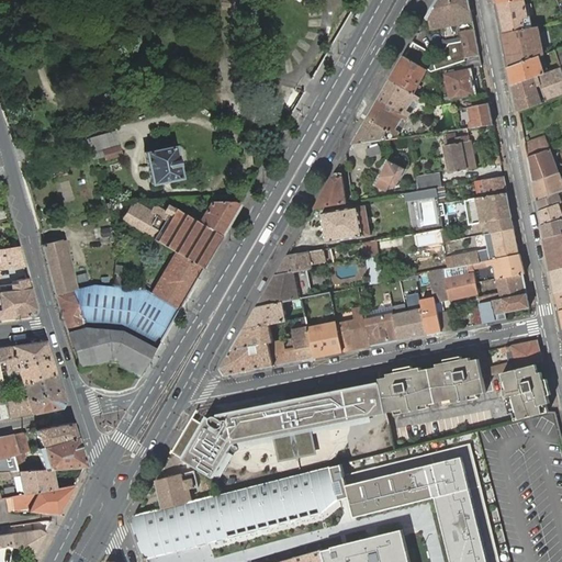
[(436,0),(426,18),(428,20),(429,19),(431,29),(459,23),(460,33),(449,35),(440,47),(439,51),(427,56),(428,54),(429,52),(413,42),(404,56),(427,69),(431,72),(436,70),(465,60),(480,56),(478,44),(474,44),(473,41),(478,40),(476,37),(475,30),(473,20),(471,11),(469,0),(436,0)]
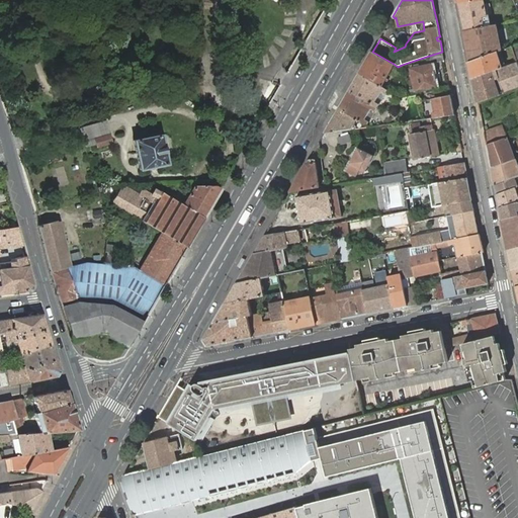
[(483,0),(475,0),(458,3),(464,31),(491,26),(489,14),(486,15),(483,0)]
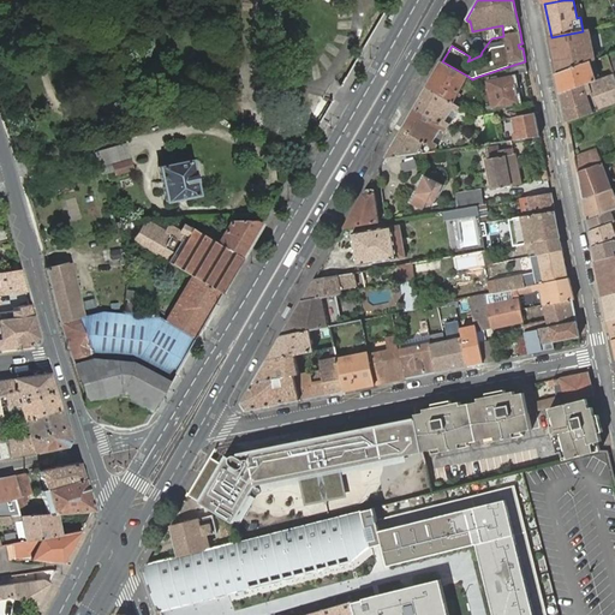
[(589,30),(583,31),(551,37),(559,73),(589,63),(595,60),(589,30)]
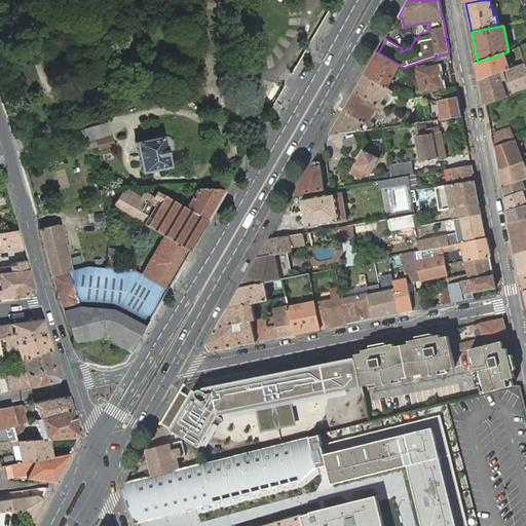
[(392,79),(400,65),(378,52),(365,74),(387,87),(392,90),(395,86),(392,85),(389,84),(392,79)]
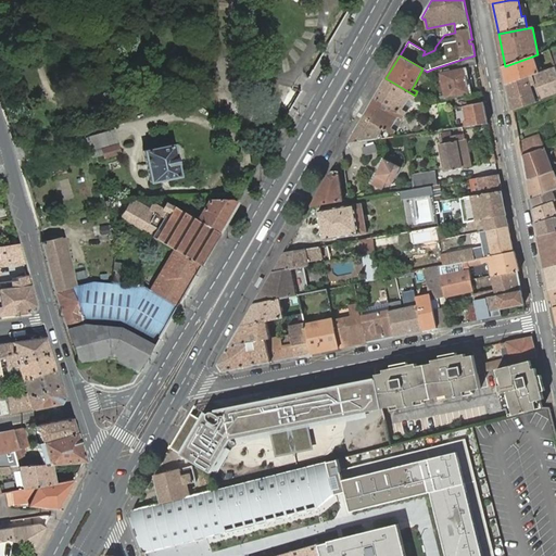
[(477,65),(475,55),(460,60),(462,66),(468,67),(477,65)]
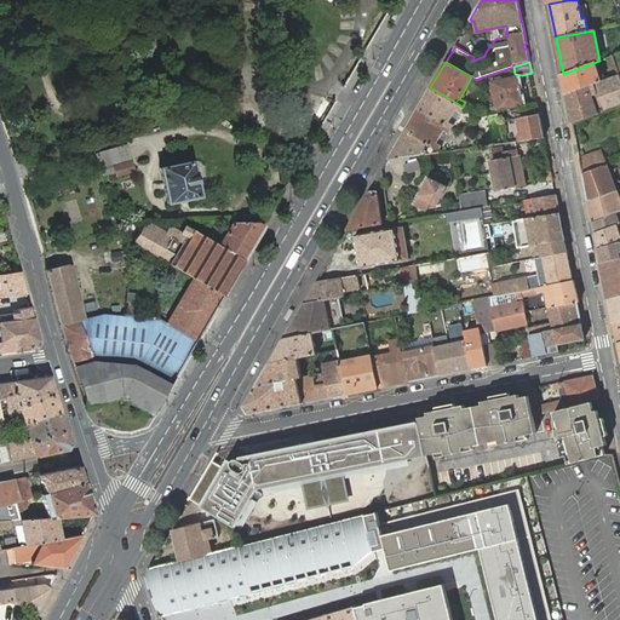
[(593,63),(563,74),(567,93),(601,81),(593,63)]
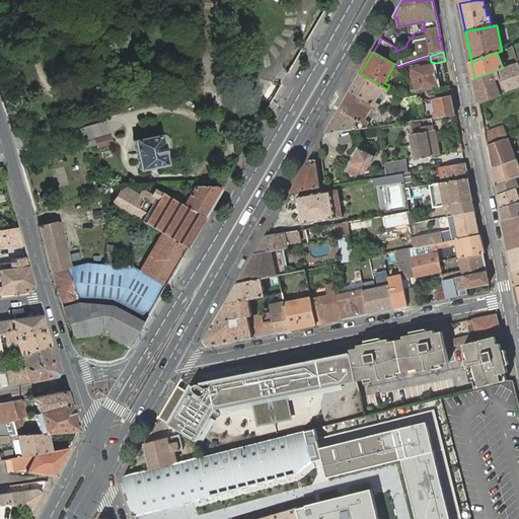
[(518,88),(518,63),(503,68),(474,78),(479,103),(518,88)]
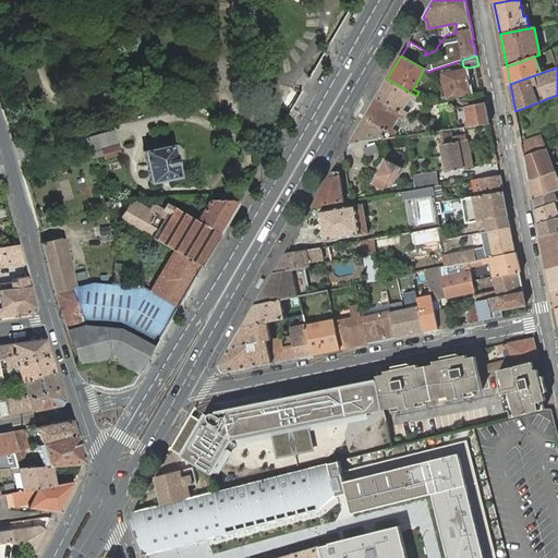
[(470,95),(473,94),(471,87),(471,85),(471,84),(470,84),(466,84),(466,81),(469,80),(470,80),(470,79),(469,76),(468,70),(443,74),(448,99),(470,95)]
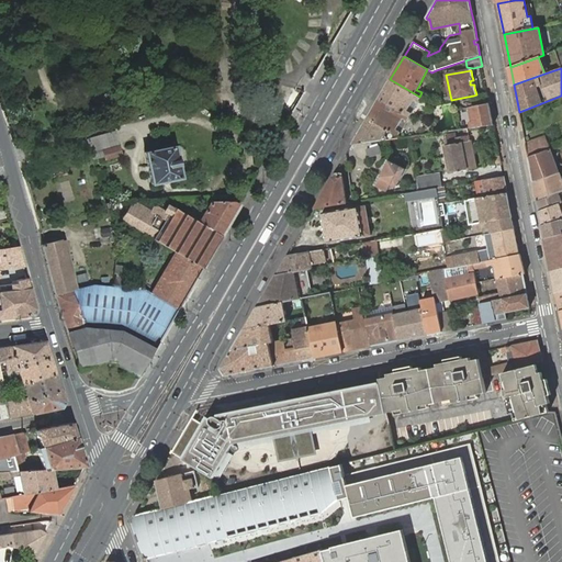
[(422,98),(419,97),(414,93),(390,79),(379,99),(409,117),(412,113),(419,101),(422,98)]
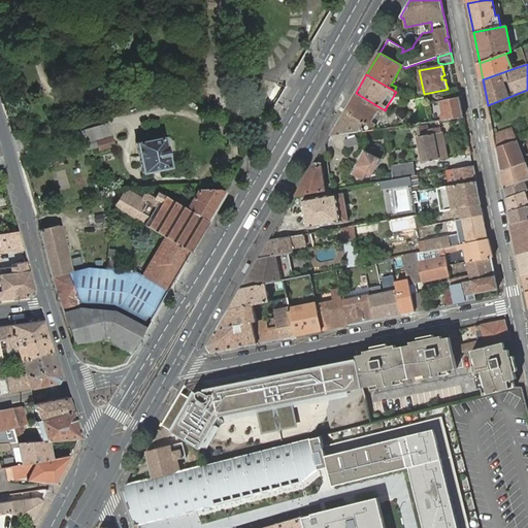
[(460,97),(458,87),(448,89),(444,90),(447,100),(460,97)]
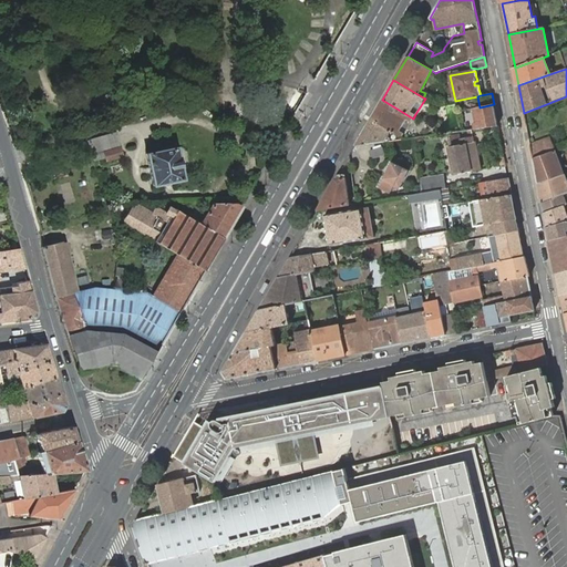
[(411,122),(413,119),(382,100),(371,119),(391,131),(402,137),(404,134),(411,122)]
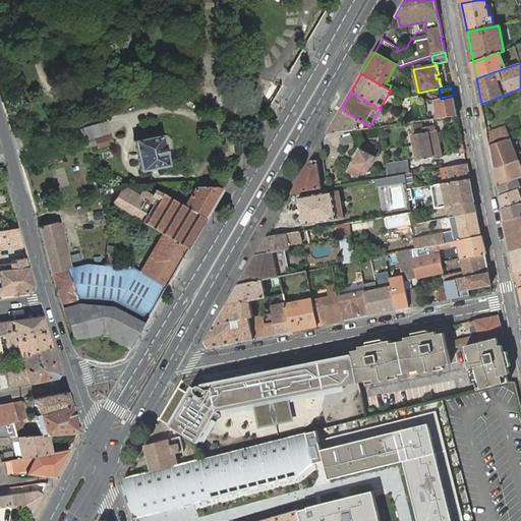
[(457,115),(454,96),(441,99),(436,99),(439,113),(436,113),(437,118),(457,115)]
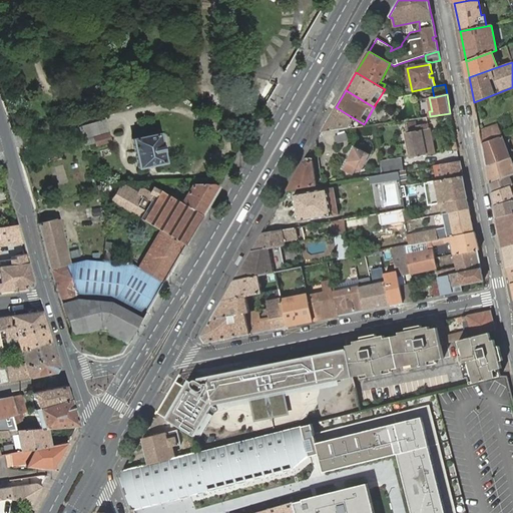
[(354,118),(336,107),(322,131),(349,128),(352,128),(353,125),(351,124),(354,118)]
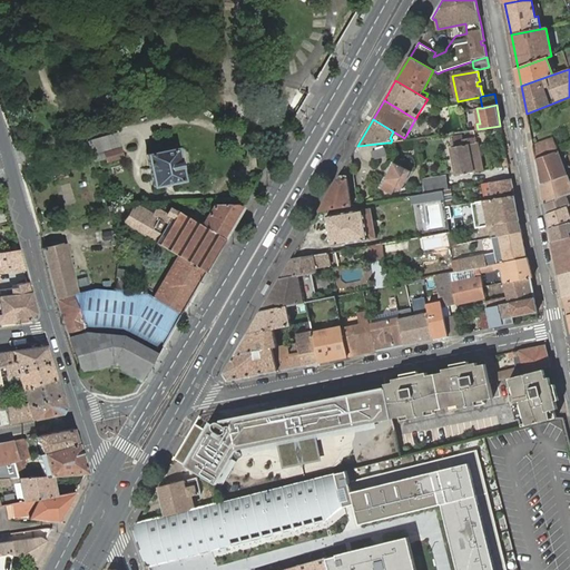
[(118,149),(115,136),(86,144),(90,157),(102,154),(118,149)]
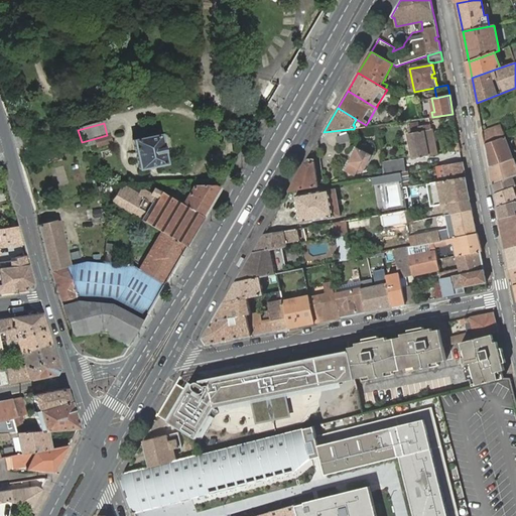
[(410,133),(415,158),(428,155),(437,154),(432,129),(431,129),(430,124),(429,124),(418,126),(418,123),(408,125),(409,128),(410,133)]
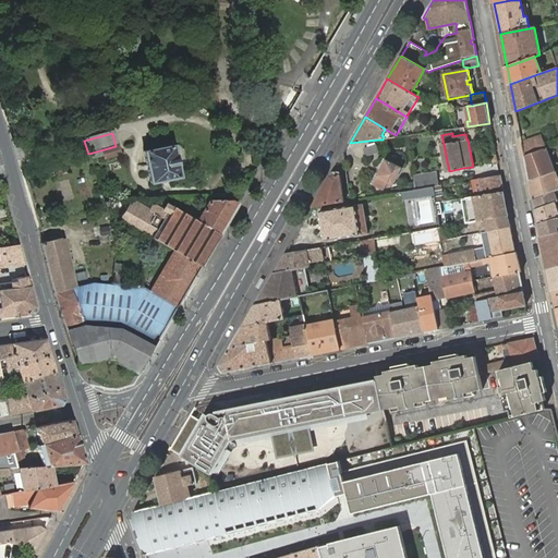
[(541,135),(521,142),(524,156),(545,148),(541,135)]
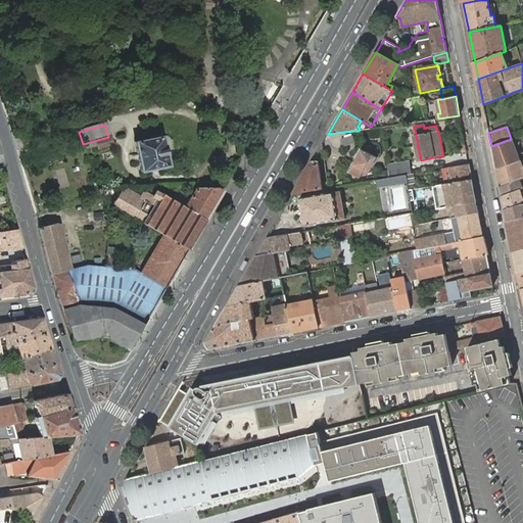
[(417,161),(421,160),(416,135),(412,136),(417,161)]
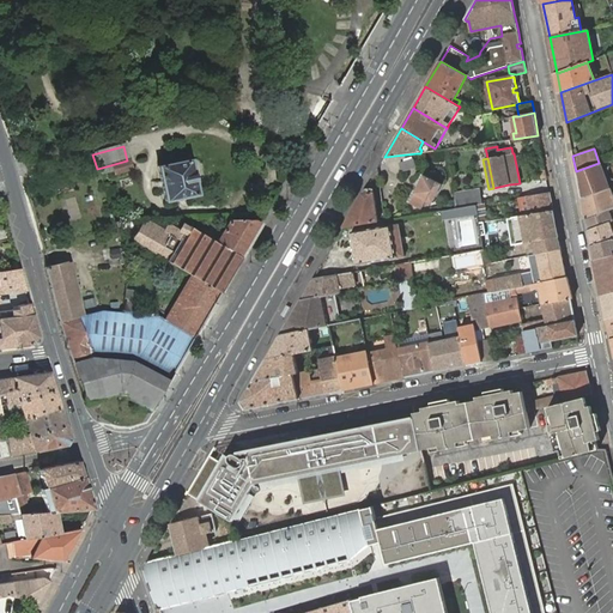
[(190,159),(158,168),(165,201),(198,194),(199,193),(202,192),(205,188),(205,186),(206,184),(201,165),(200,164),(199,162),(196,161),(192,162),(190,159)]
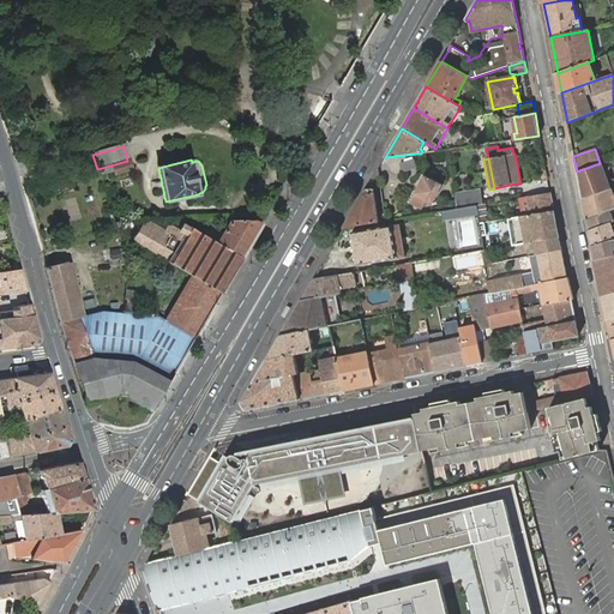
[(403,173),(417,168),(414,160),(401,163),(403,173)]
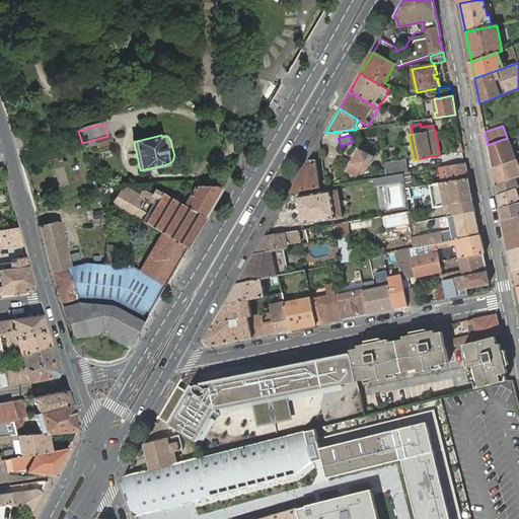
[(110,144),(107,136),(93,140),(96,147),(110,144)]
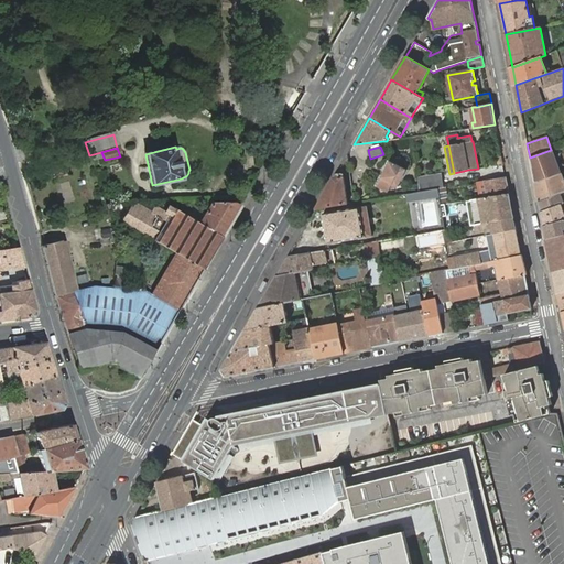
[(561,173),(552,150),(551,150),(530,158),(535,183),(561,173)]
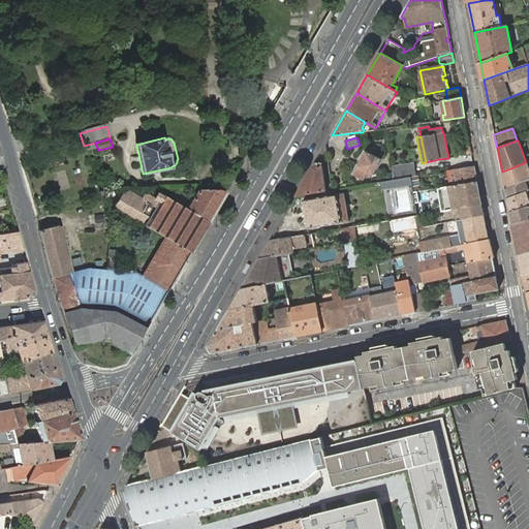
[(367,172),(369,173),(374,175),(381,159),(366,152),(358,167),(353,176),(363,180),(365,176),(366,174),(367,172)]
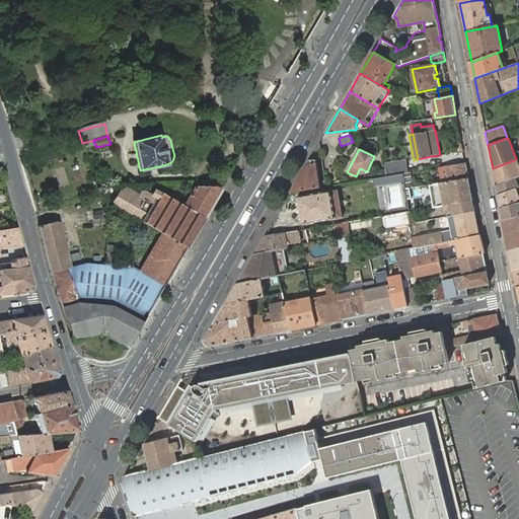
[(48,153),(50,163),(61,160),(58,150),(48,153)]
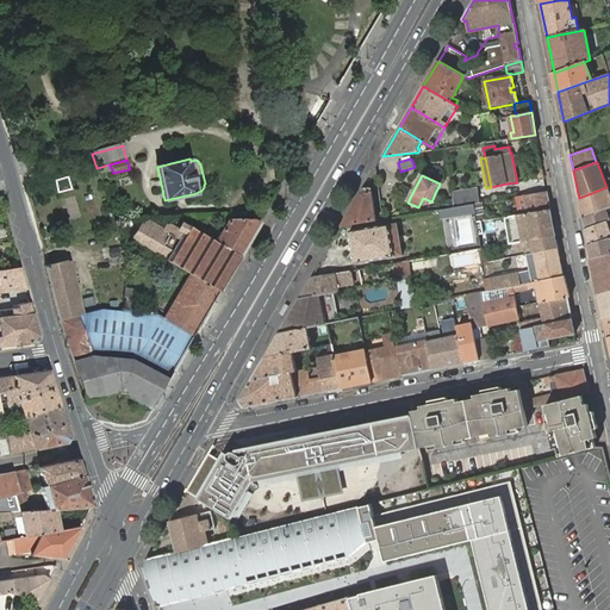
[(607,187),(579,198),(583,218),(609,207),(609,197),(607,187)]
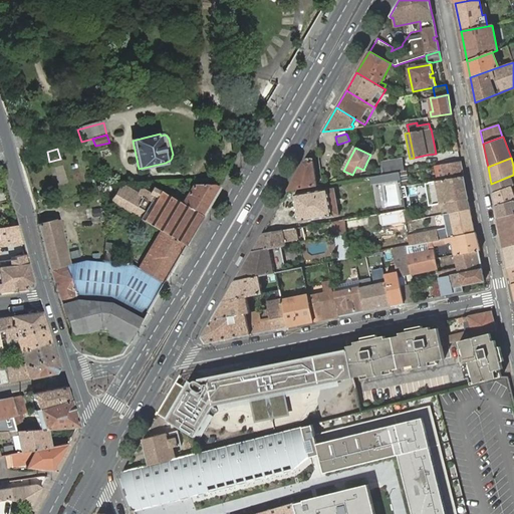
[(306,159),(288,191),(317,186),(313,161),(313,159),(311,159),(309,159),(306,159)]
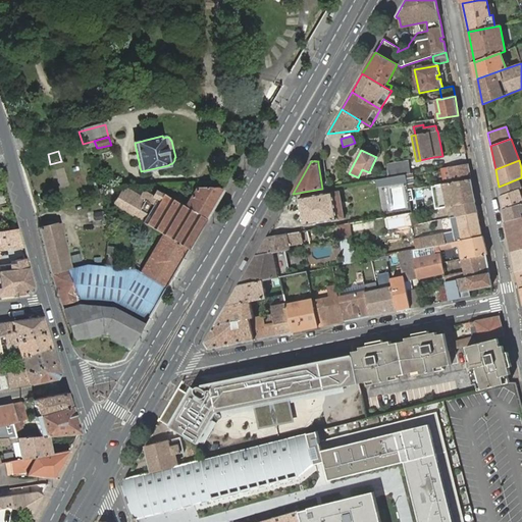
[(406,174),(410,174),(408,161),(386,165),(386,169),(387,177),(393,176),(406,174)]
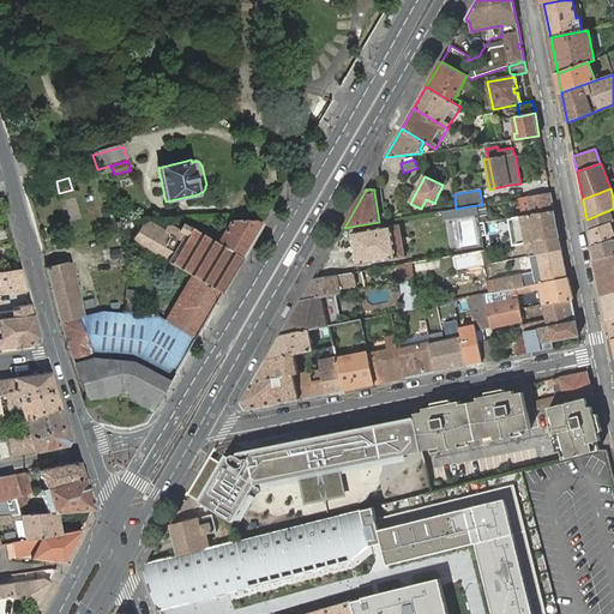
[(554,211),(551,193),(519,199),(523,216),(554,211)]
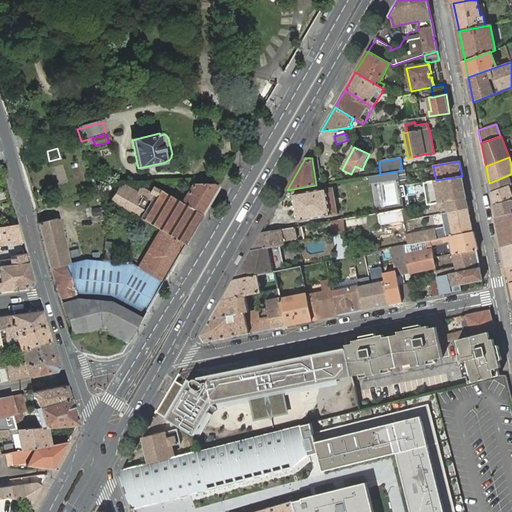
[(359,178),(369,176),(368,168),(362,169),(357,167),(356,169),(360,171),(358,171),(359,178)]
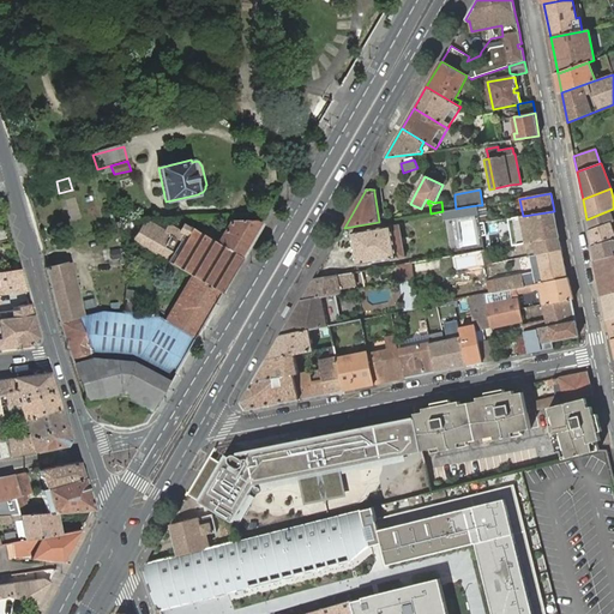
[(487,222),(485,204),(482,205),(477,205),(480,223),(487,222)]
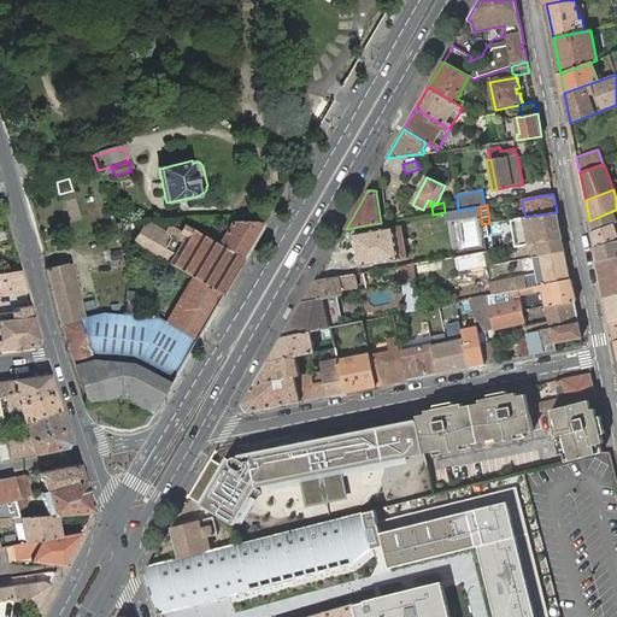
[(480,206),(464,209),(466,217),(481,215),(480,206)]
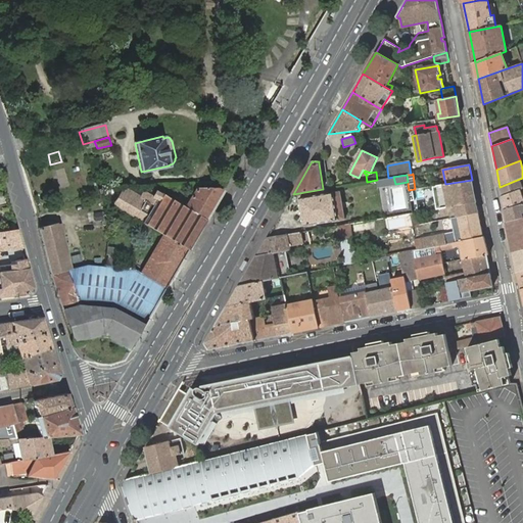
[(388,178),(383,179),(385,186),(395,184),(393,177),(388,178)]
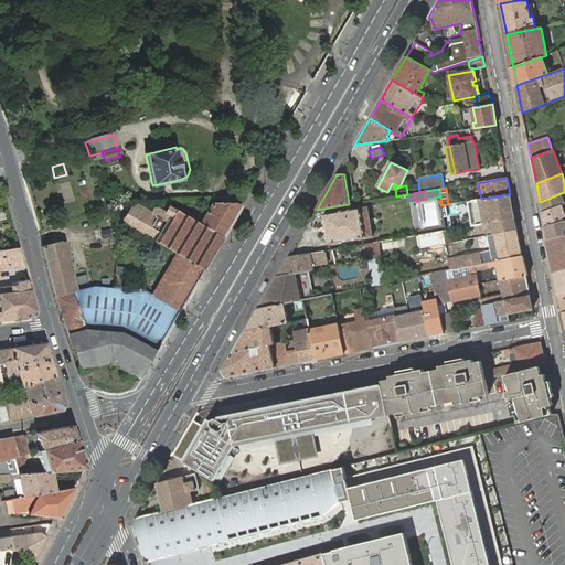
[(564,203),(564,192),(540,202),(542,212),(564,203)]
